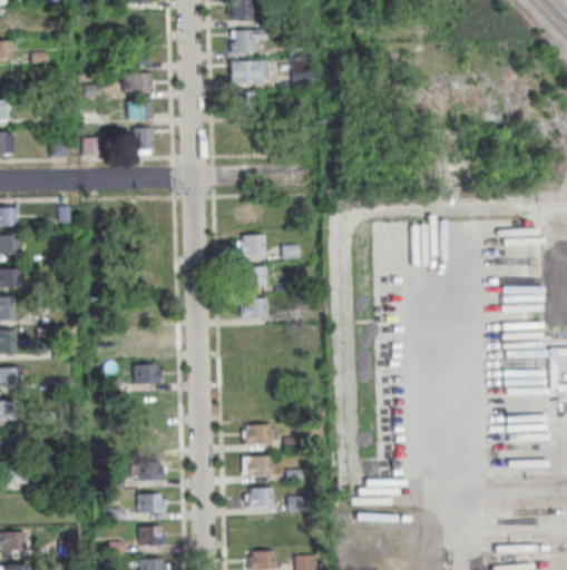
[(82,0),(98,0),(98,10),(82,10),(82,0)]
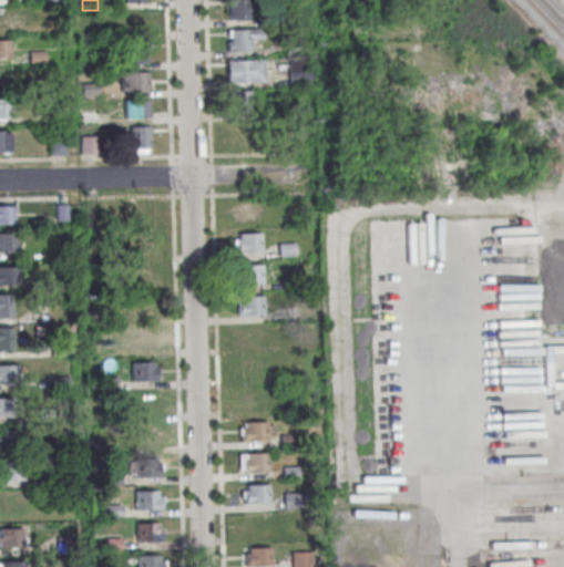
[(252,0),(252,22),(233,22),(233,0),(252,0)]
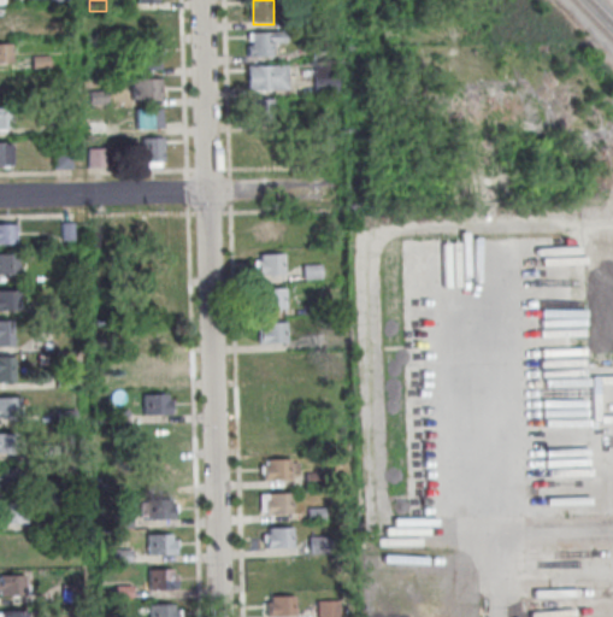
[(163,12),(141,12),(141,35),(163,35),(163,12)]
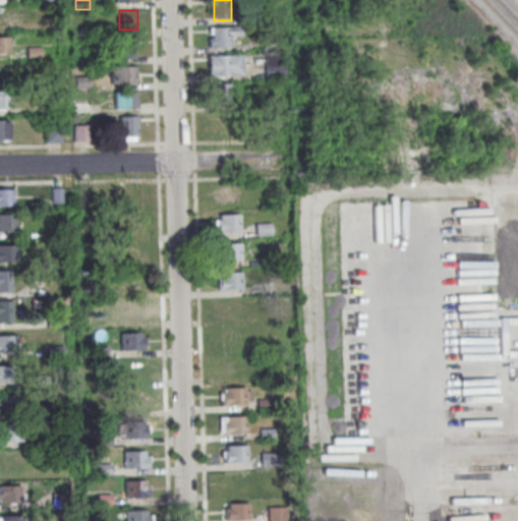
[(0,11),(11,11),(12,27),(0,27),(0,11)]
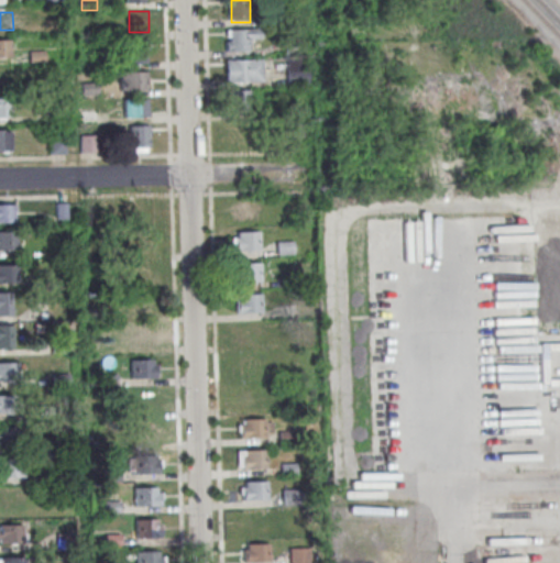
[(287,14),(304,14),(305,25),(287,25),(287,14)]
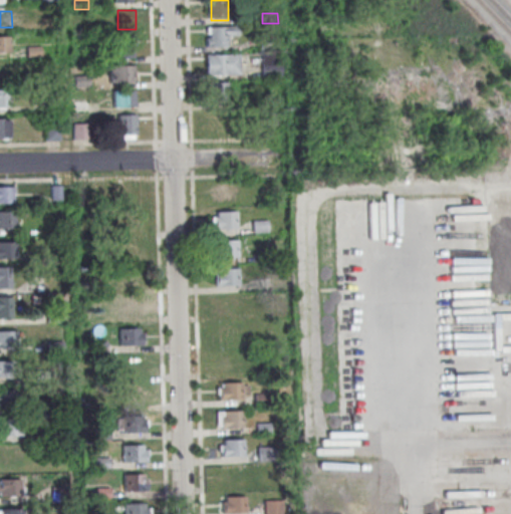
[(212,38),(211,27),(240,26),(240,36),(229,36),(229,49),(209,49),(208,38),(212,38)]
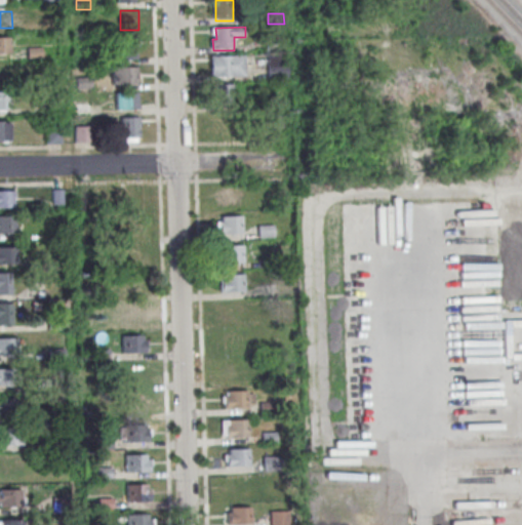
[(122,59),(139,59),(139,34),(122,34),(122,59)]
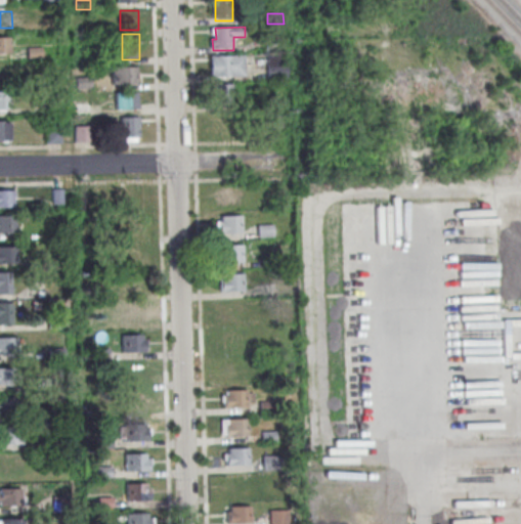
[(267,37),(286,36),(287,51),(268,51),(267,37)]
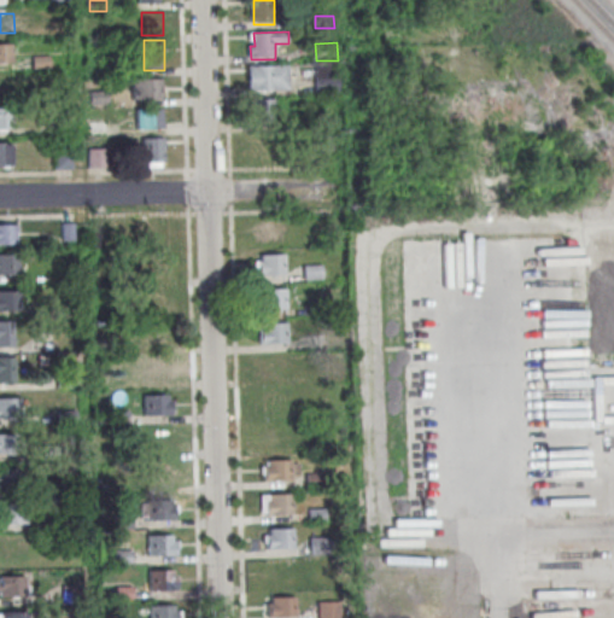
[(0,46),(15,46),(16,65),(0,65),(0,46)]
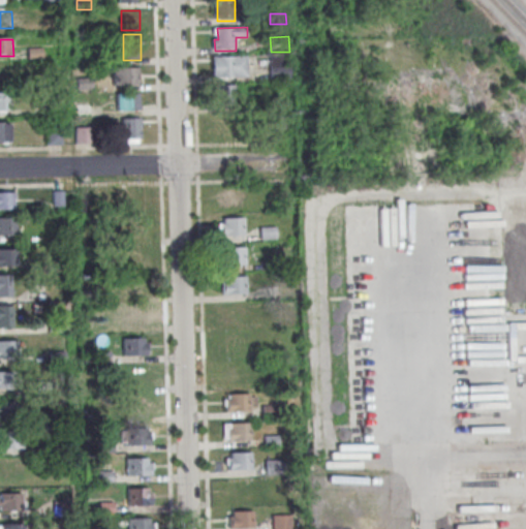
[(31,51),(45,50),(47,60),(32,61),(31,51)]
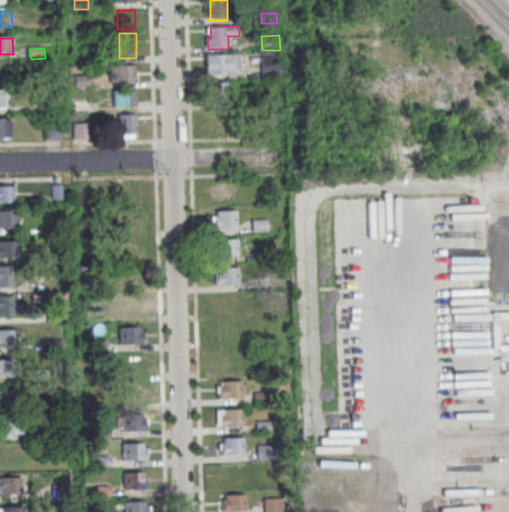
[(283,79),(263,79),(263,54),(283,54),(283,79)]
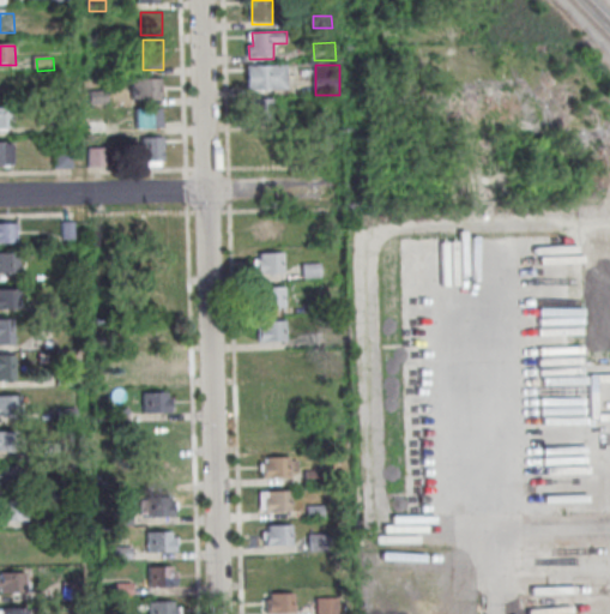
[(289,66),(289,89),(248,90),(248,66),(289,66)]
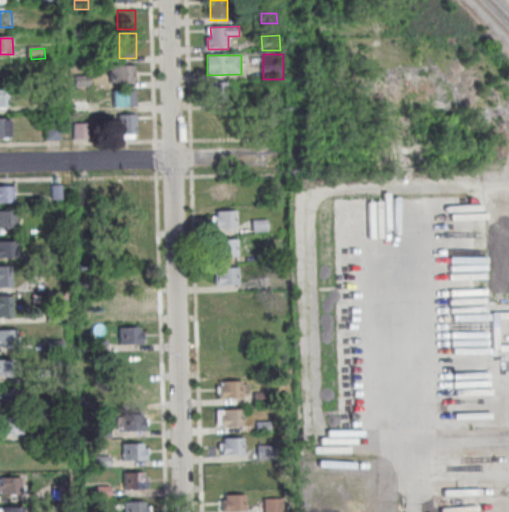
[(113,66),(136,66),(136,83),(113,84),(113,66)]
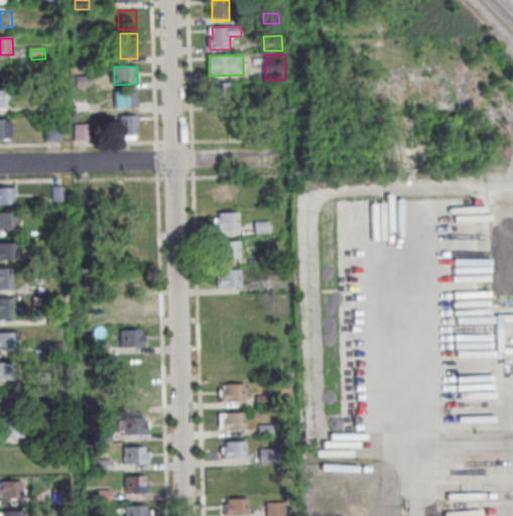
[(78,78),(93,77),(93,89),(78,89),(78,78)]
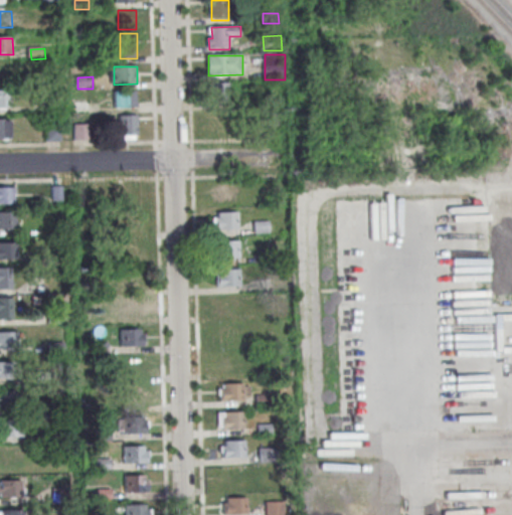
[(212,83),(231,83),(231,103),(212,104),(212,83)]
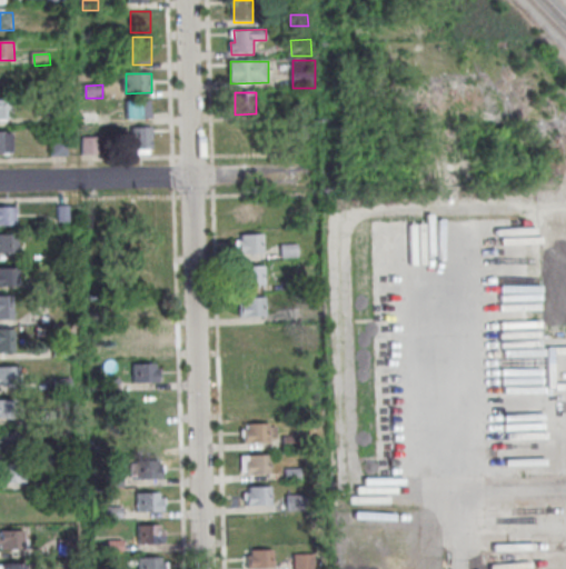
[(128,102),(152,101),(154,119),(129,120),(128,102)]
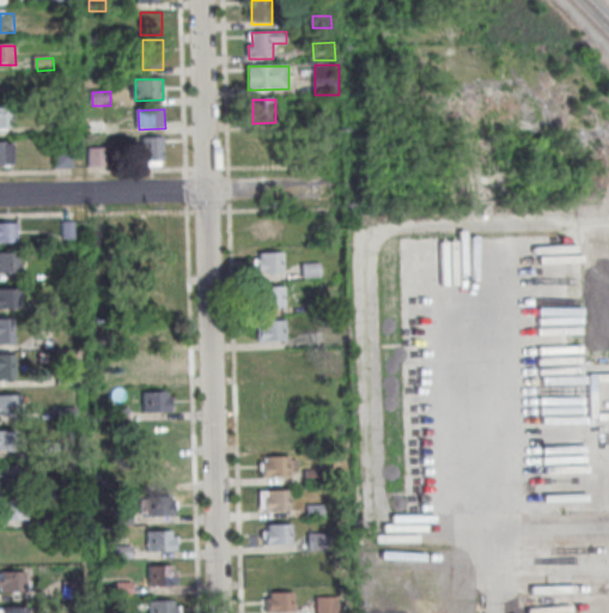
[(0,111),(17,111),(17,132),(0,132),(0,111)]
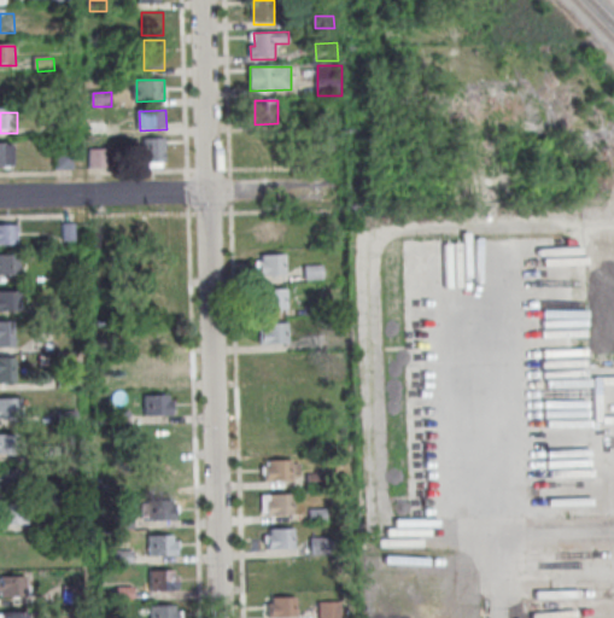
[(94,135),(112,135),(112,123),(94,124),(94,135)]
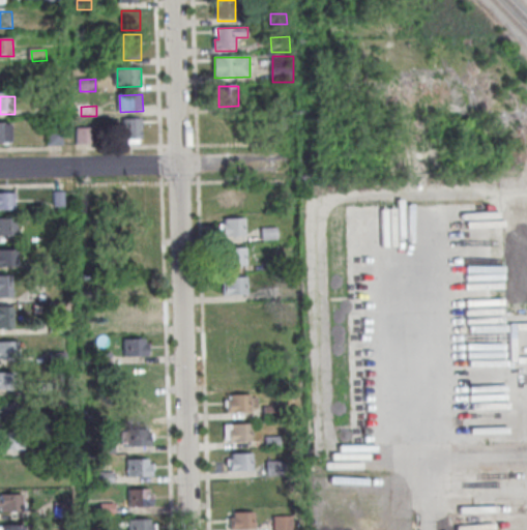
[(49,108),(49,118),(60,117),(60,108),(49,108)]
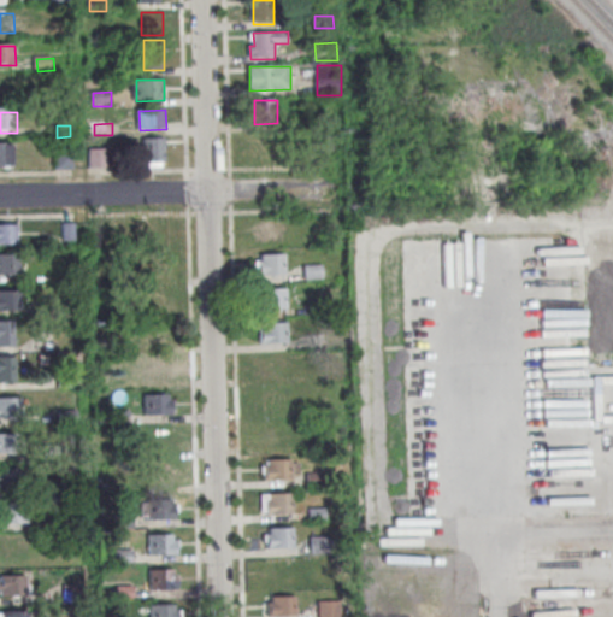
[(257,157),(286,157),(286,135),(257,135),(257,157)]
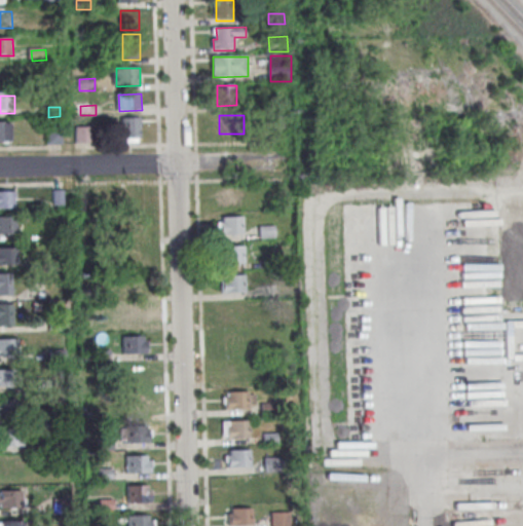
[(123,119),(141,119),(142,140),(140,140),(140,144),(126,145),(126,141),(123,141),(123,119)]
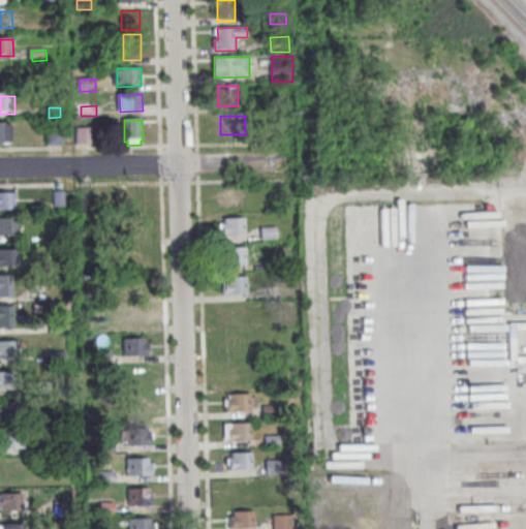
[(0,124),(11,124),(11,146),(0,146),(0,124)]
